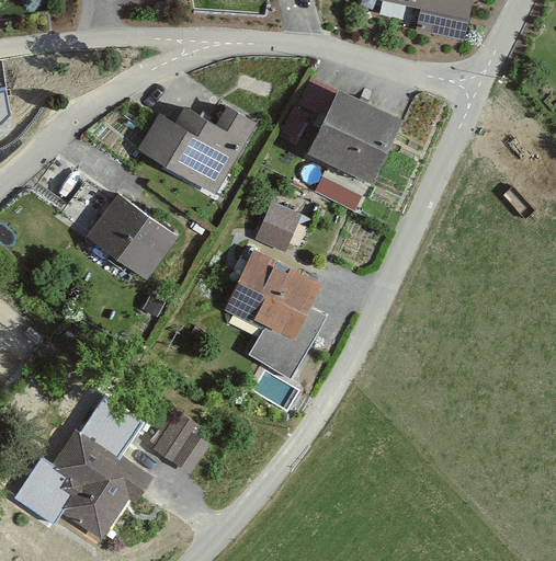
[(465,38),(472,0),(424,0),(419,30),(465,38)]
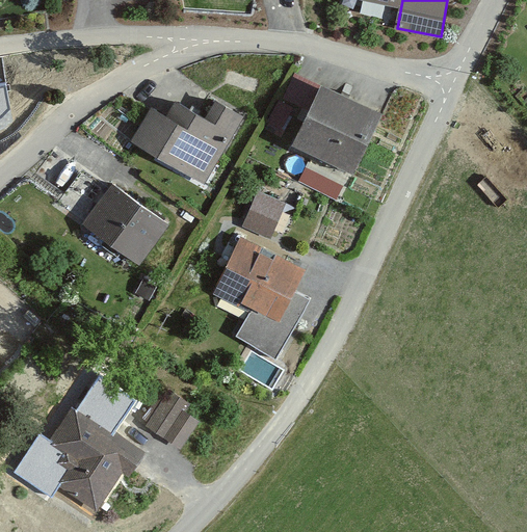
[(10,84),(0,86),(0,123),(15,109),(10,84)]
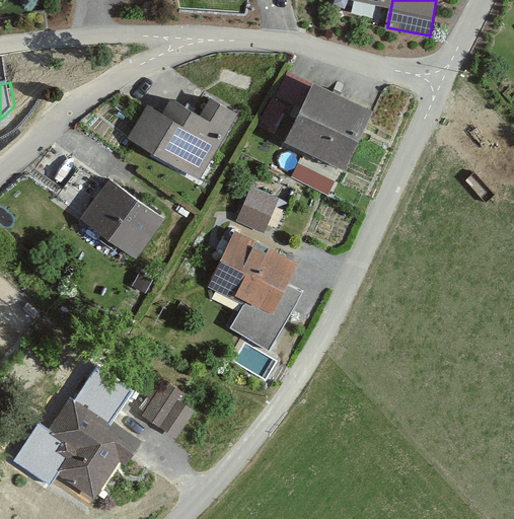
[(369,110),(310,82),(282,142),(341,169),(369,110)]
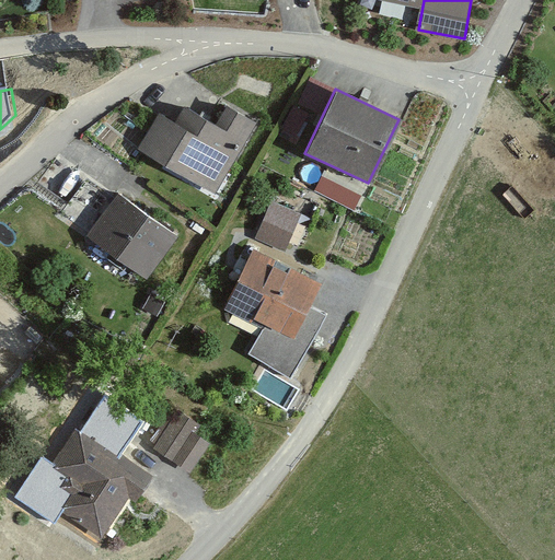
[(218,195),(259,123),(227,104),(215,125),(183,106),(173,123),(159,115),(138,149),(218,195)]
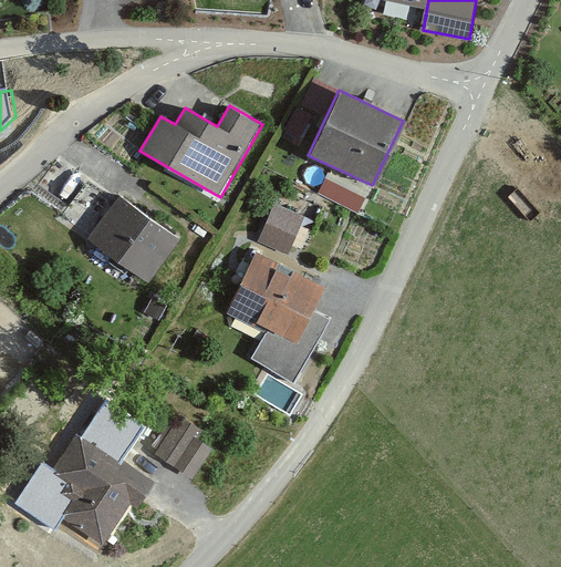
[(326,193),(364,212),(372,196),(334,177),(326,193)]
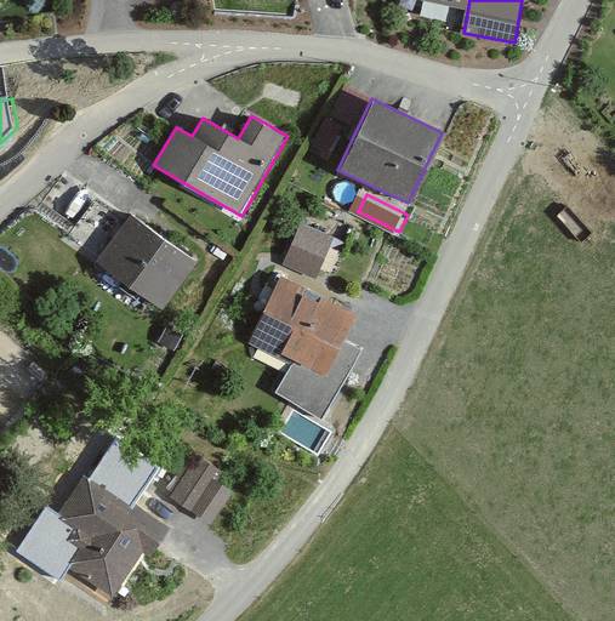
[(164,307),(197,260),(130,215),(97,262),(164,307)]
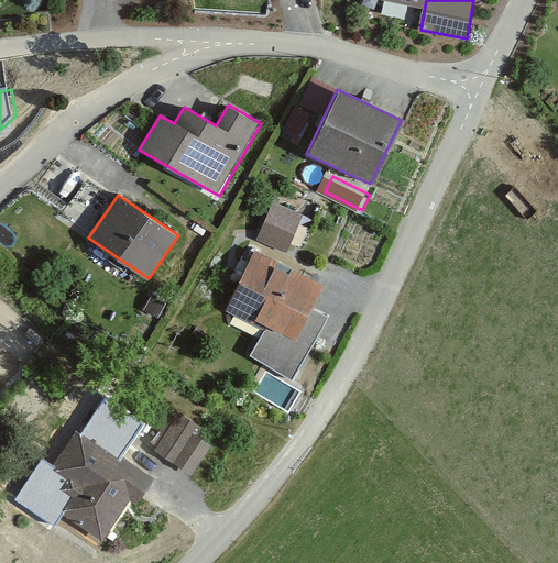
[(303,214),(273,201),(255,240),(285,253),(303,214)]
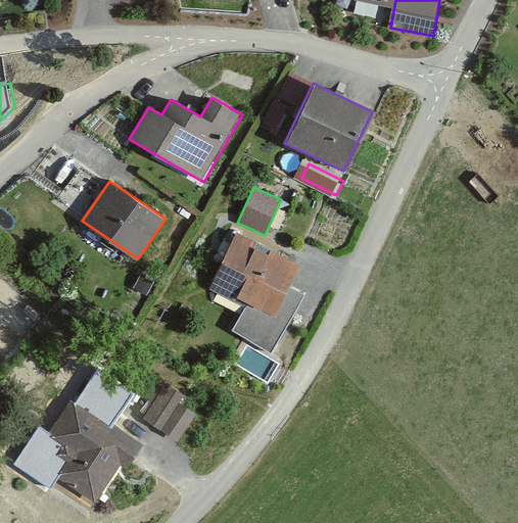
[(298,265),(239,234),(209,288),(269,320),(298,265)]
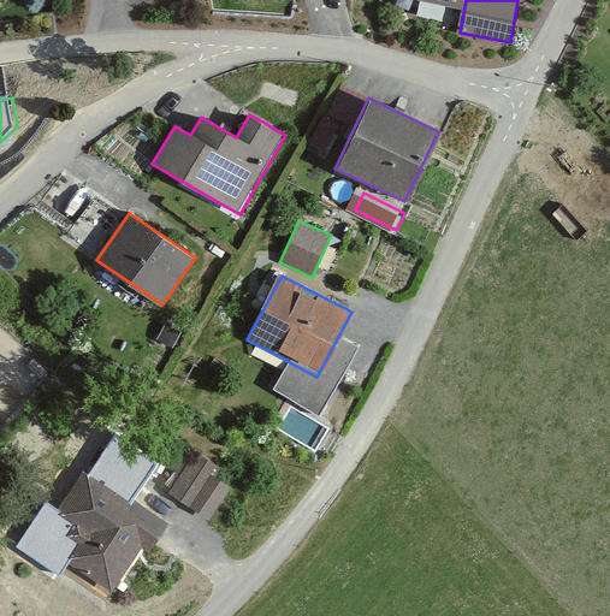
[(214,463),(188,450),(166,491),(193,504),(214,463)]
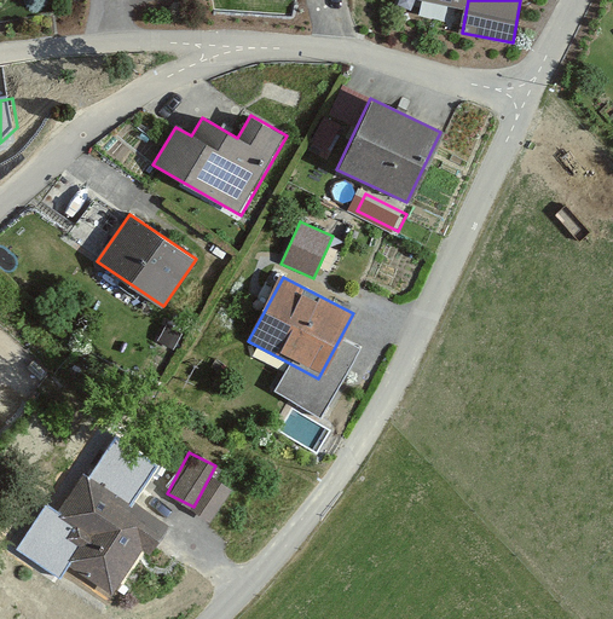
[(171,526),(85,472),(53,521),(42,514),(23,545),(52,563),(64,544),(71,549),(63,562),(113,595),(139,553),(149,559),(171,526)]
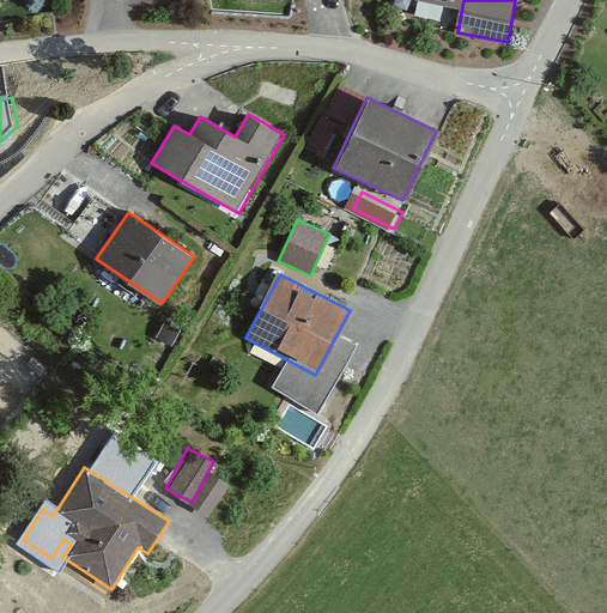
[(226,486),(211,477),(192,509),(207,519),(226,486)]
